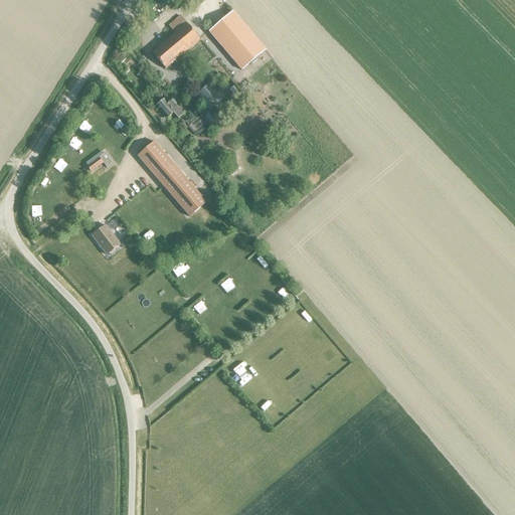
[(211,30),(209,32),(241,70),(244,68),(266,50),(232,12),(211,30)]
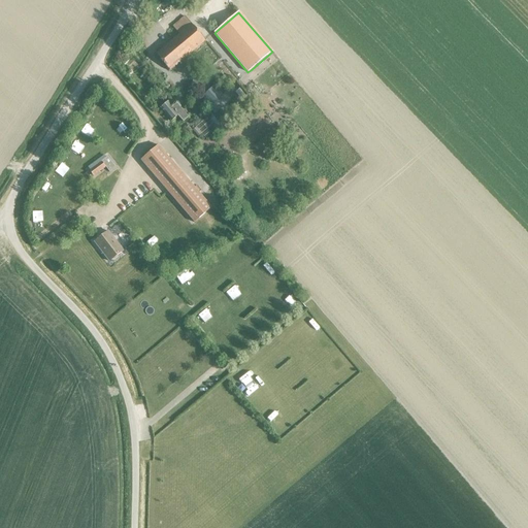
[(169,71),(204,40),(191,25),(155,55),(169,71)]
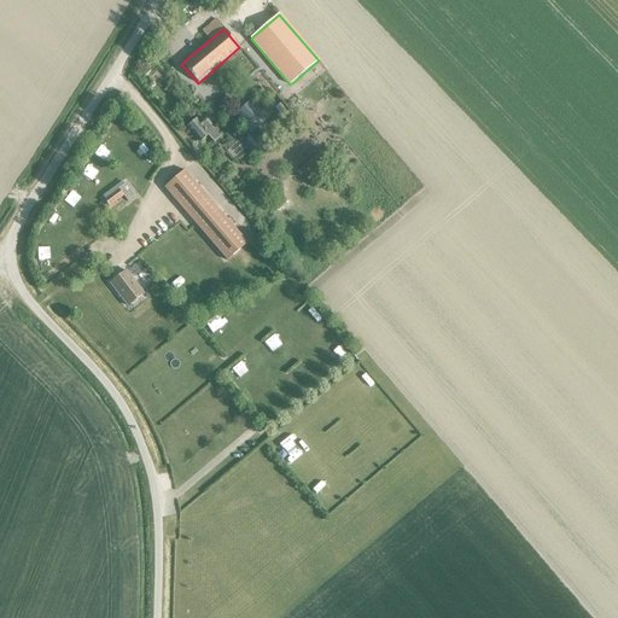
[(242,114),(237,117),(251,133),(269,116),(262,109),(257,114),(248,103),(239,110),(242,114)]
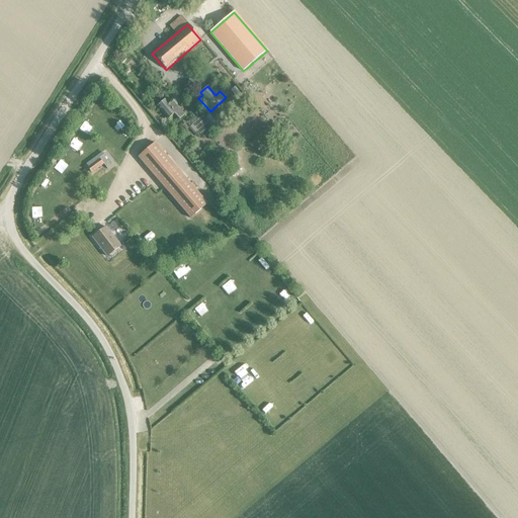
[(245,99),(235,87),(230,91),(240,103),(245,99)]
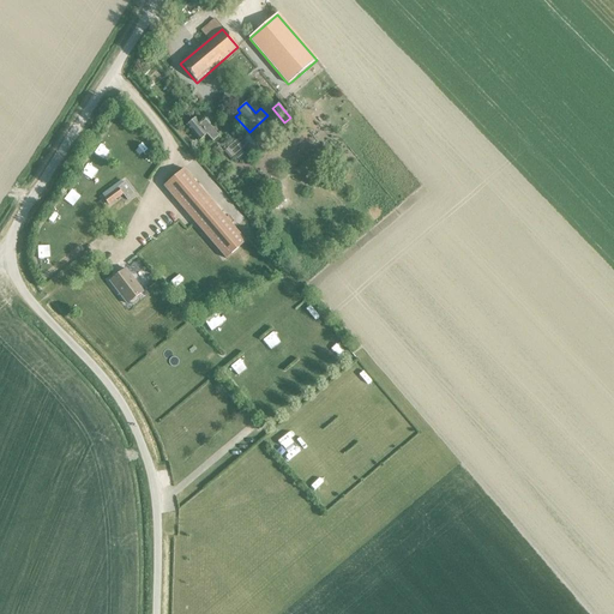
[(212,143),(218,137),(204,120),(199,125),(194,119),(186,126),(199,142),(206,136),(212,143)]
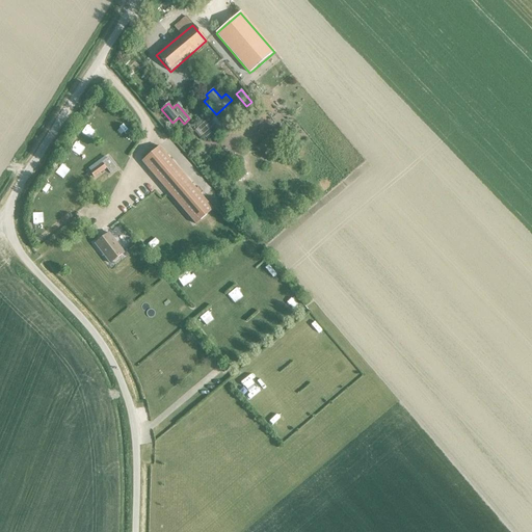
[(82,126),(78,134),(87,139),(91,130),(82,126)]
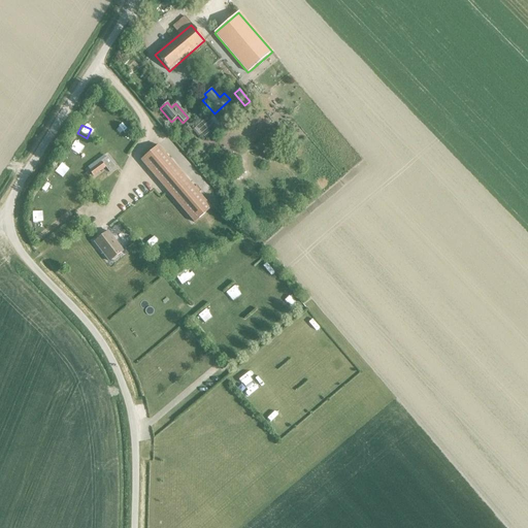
[(196,128),(193,131),(198,138),(201,135),(196,128)]
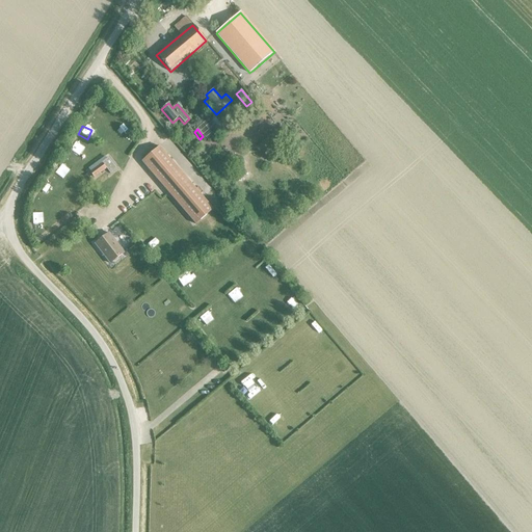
[(141,161),(162,185),(195,224),(213,210),(158,147),(141,161)]
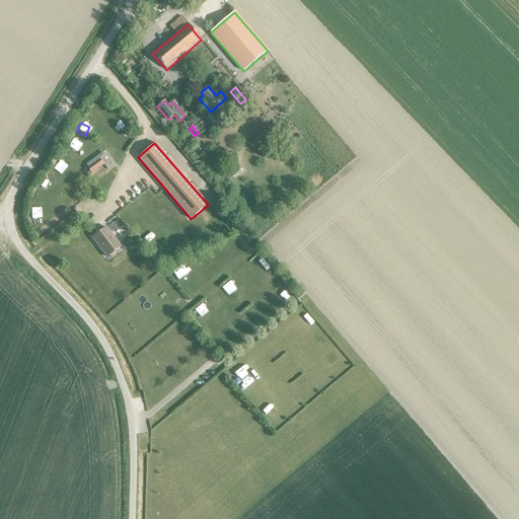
[(106,169),(113,164),(105,154),(87,168),(91,173),(103,164),(106,169)]
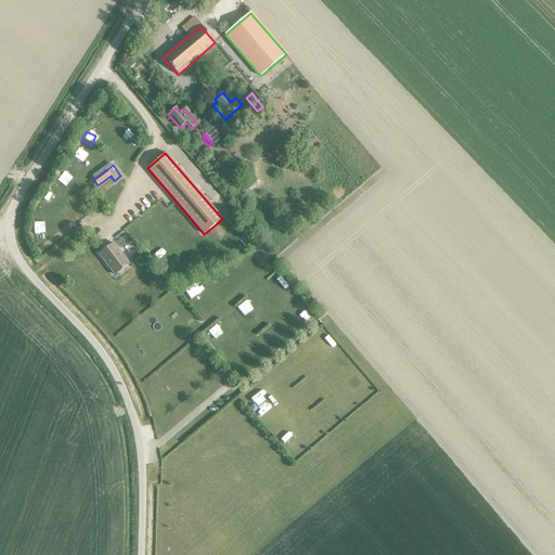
[(47,214),(51,203),(39,198),(35,209),(47,214)]
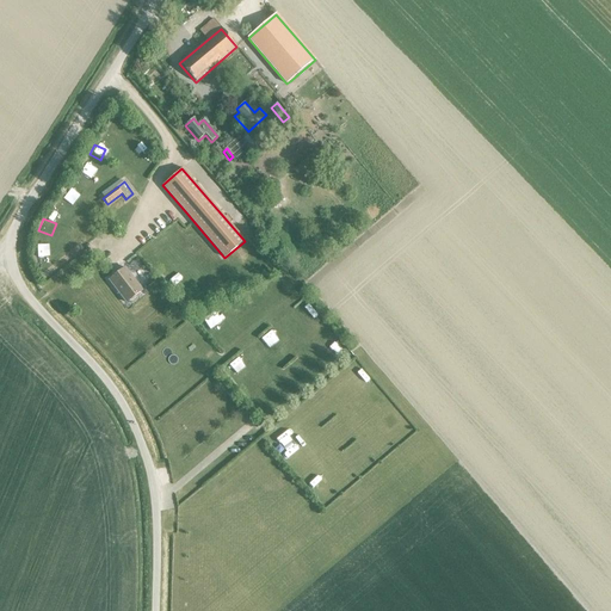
[(136,296),(142,290),(124,269),(123,270),(121,269),(117,272),(116,275),(109,281),(125,303),(129,301),(131,301),(135,298),(136,296)]
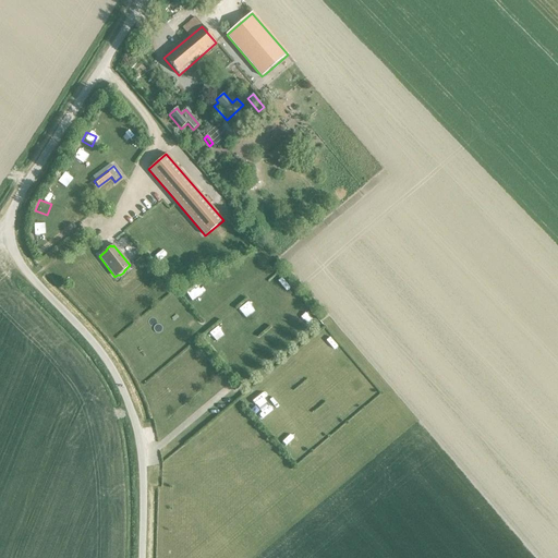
[(172,258),(165,261),(167,268),(174,265),(172,258)]
